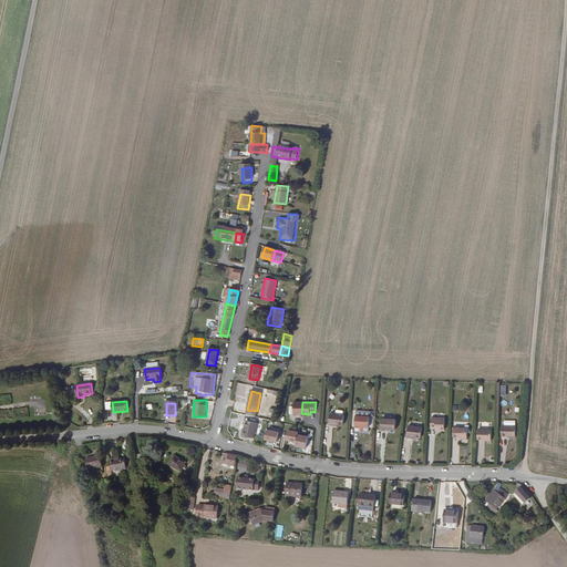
[(330,413),(329,422),(333,423),(333,424),(342,426),(344,415),(330,413)]
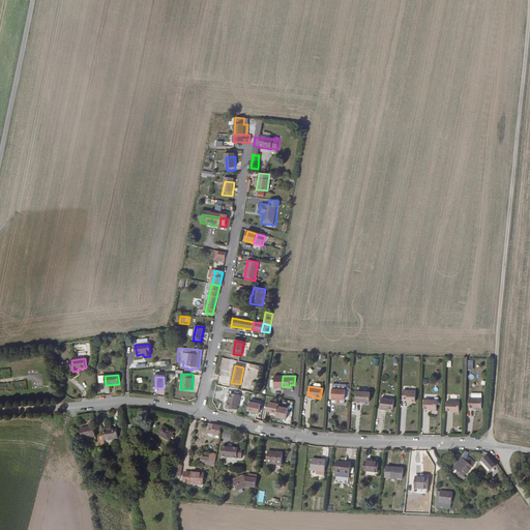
[(347,391),(333,389),(331,400),(336,401),(336,399),(345,400),(347,391)]
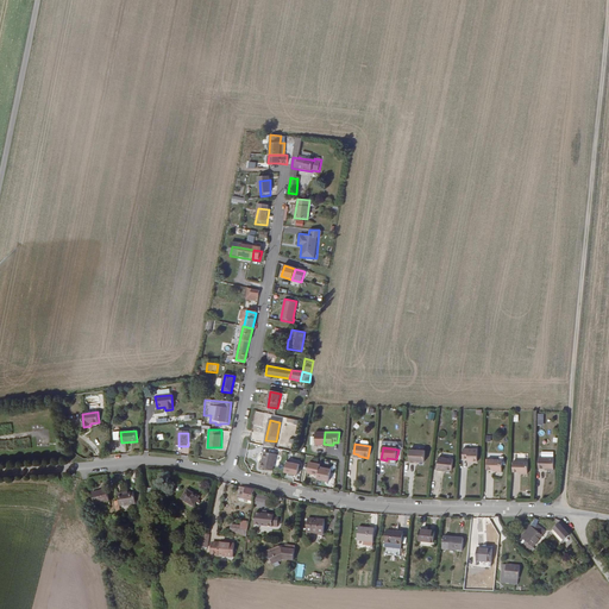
[(478,450),(464,450),(464,460),(468,460),(468,462),(477,463),(478,450)]
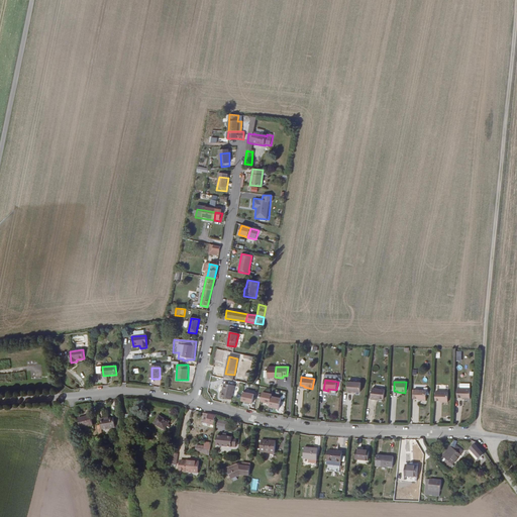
[(358,385),(349,383),(348,393),(351,394),(351,393),(357,393),(358,385)]
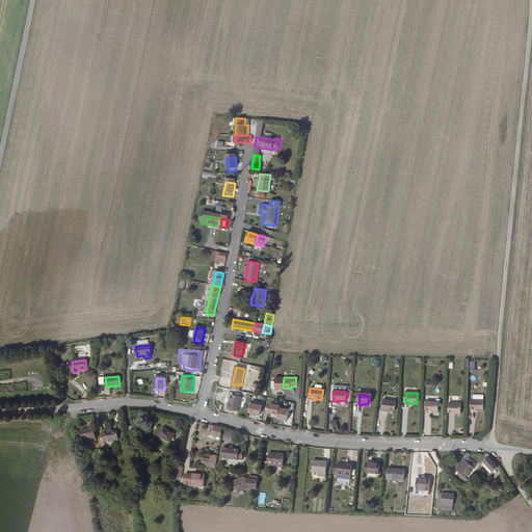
[(232,395),(229,409),(239,410),(242,397),(232,395)]
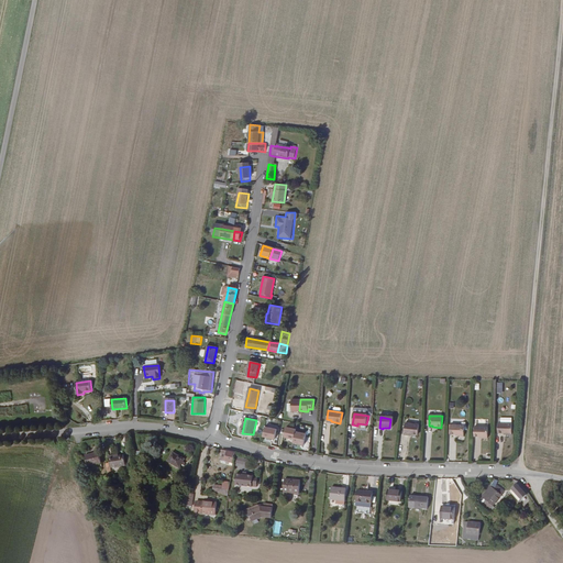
[(406,423),(404,434),(409,435),(409,434),(418,434),(419,424),(406,423)]
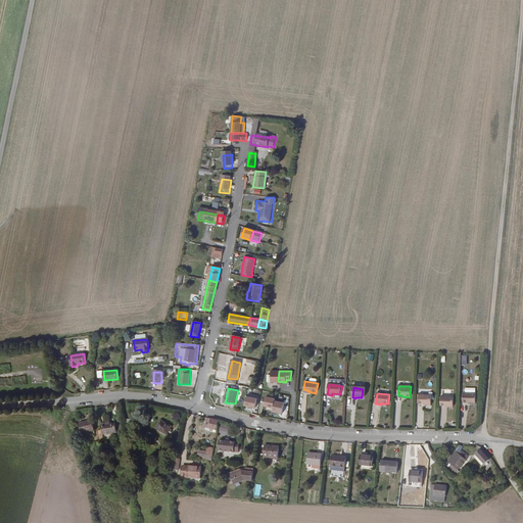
[(467,401),(467,403),(473,403),(473,393),(460,393),(460,401),(466,401),(467,401)]
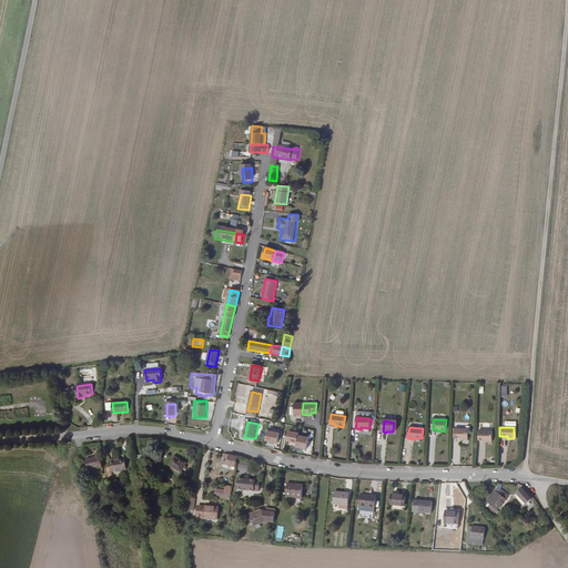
[(458,438),(458,439),(465,440),(465,429),(452,428),(452,438),(457,438),(458,438)]
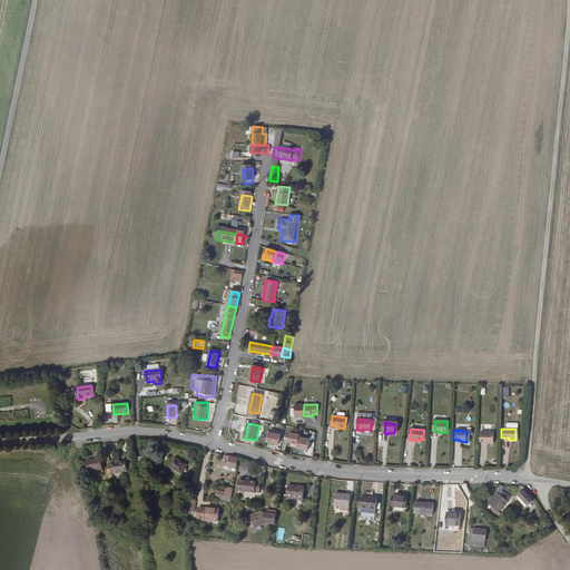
[(266,442),(278,443),(279,433),(267,432),(266,442)]
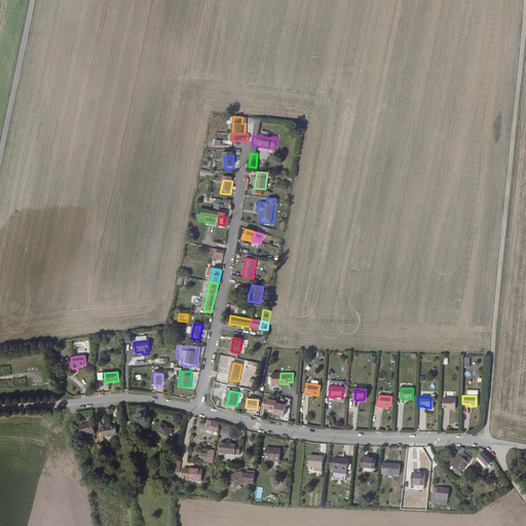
[(273,413),(284,416),(287,403),(266,399),(264,408),(273,410),(273,413)]
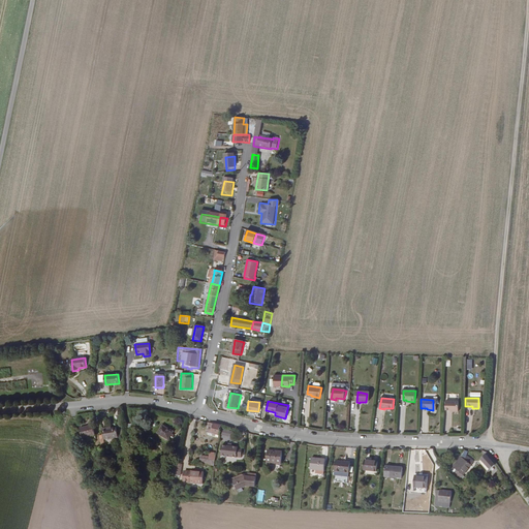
[(442,410),(447,410),(449,410),(449,411),(456,411),(456,401),(442,401),(442,410)]
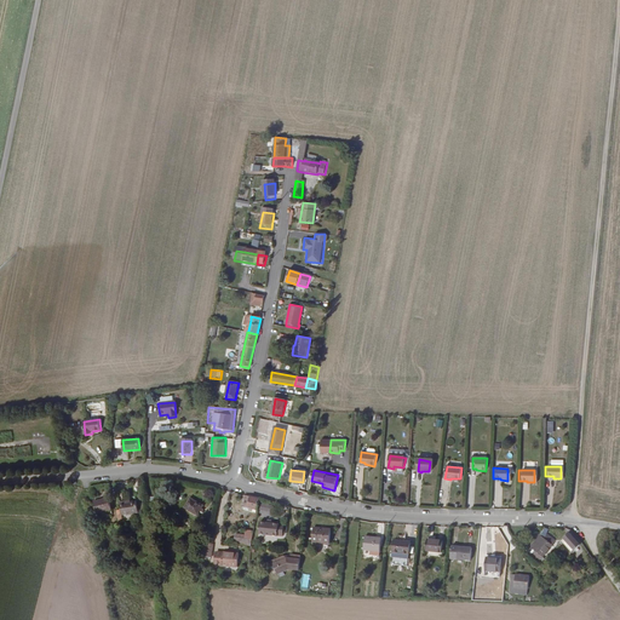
[(259,499),(246,495),(242,507),(248,510),(258,511),(259,499)]
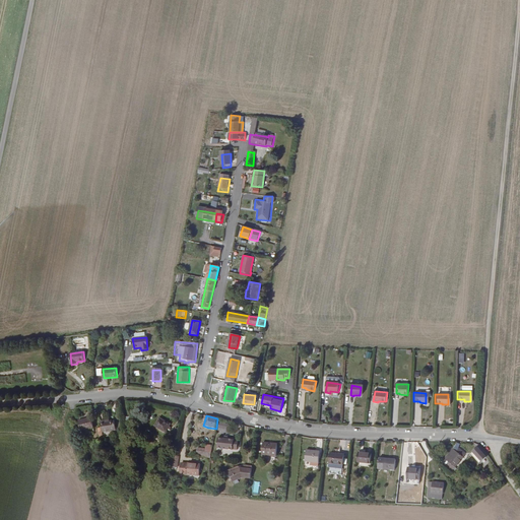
[(90,418),(79,421),(81,432),(93,429),(90,418)]
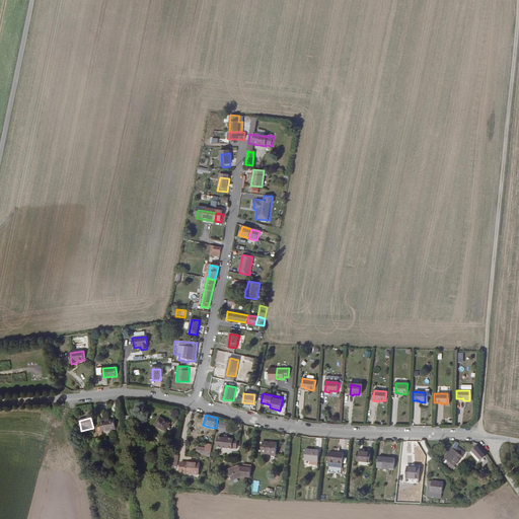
[(159,419),(154,428),(166,434),(168,430),(169,427),(170,425),(159,419)]
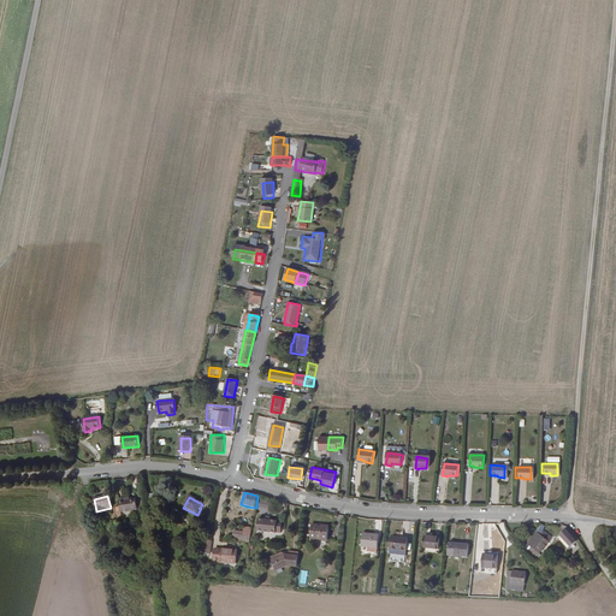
[(123,499),(119,501),(120,513),(137,510),(135,499),(124,501),(123,499)]
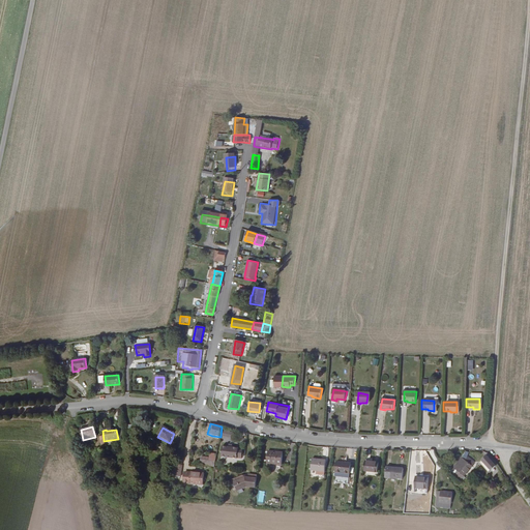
[(223,446),(222,458),(238,459),(238,458),(242,458),(243,448),(223,446)]
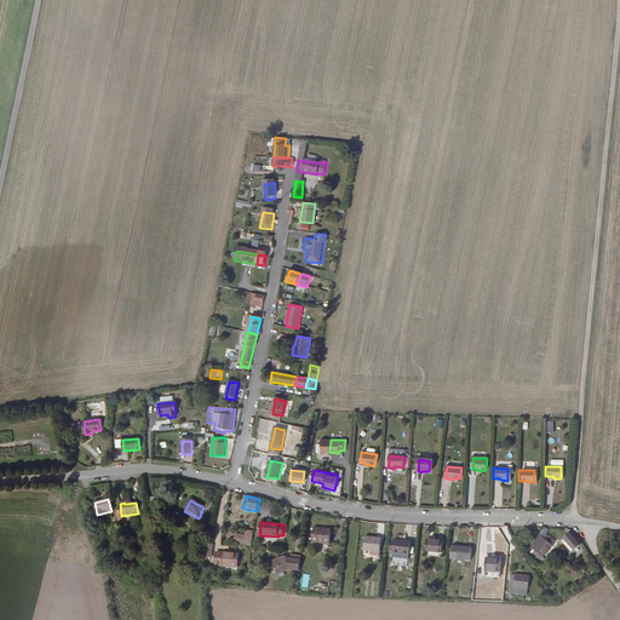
[(316,527),(315,543),(332,544),(333,529),(316,527)]
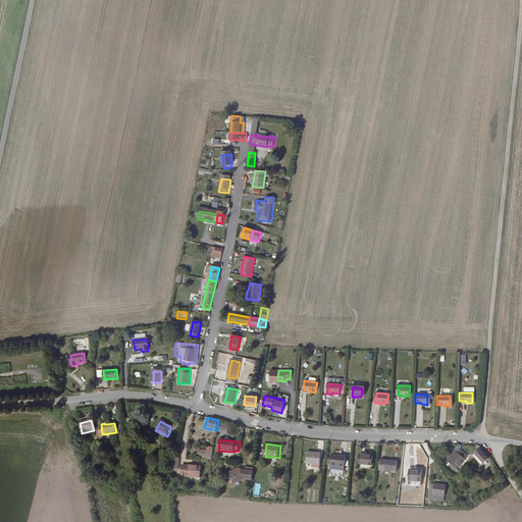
[(198,458),(212,461),(214,449),(207,448),(206,452),(199,451),(198,458)]
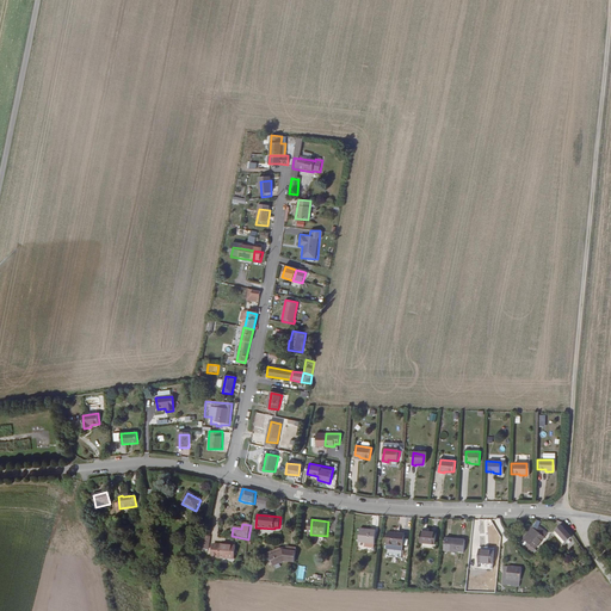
[(393,524),(389,548),(403,549),(407,525),(393,524)]
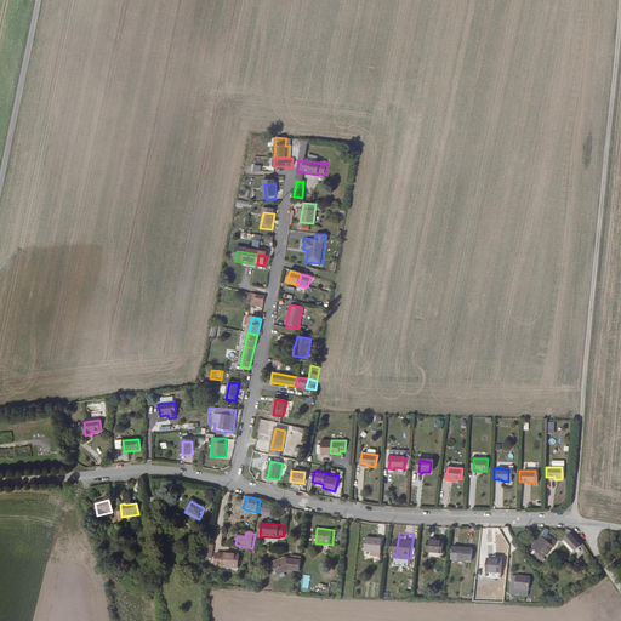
[(366,550),(372,551),(380,551),(381,551),(382,540),(368,537),(366,550)]
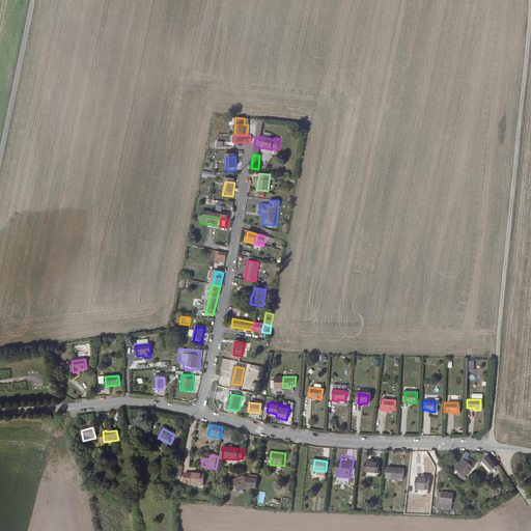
[(454,476),(465,464),(460,460),(450,473),(454,476)]
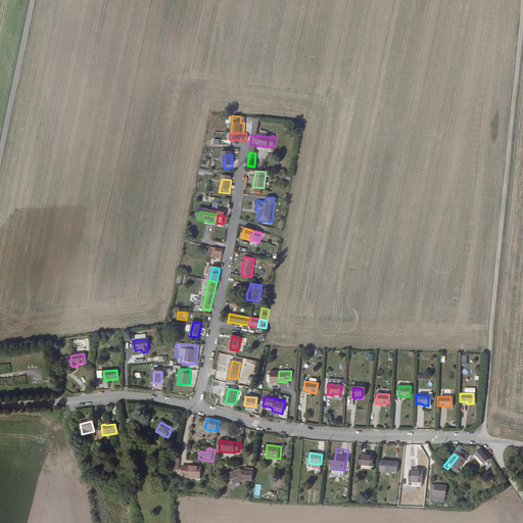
[(458,457),(447,469),(454,475),(467,460),(460,454),(458,457)]
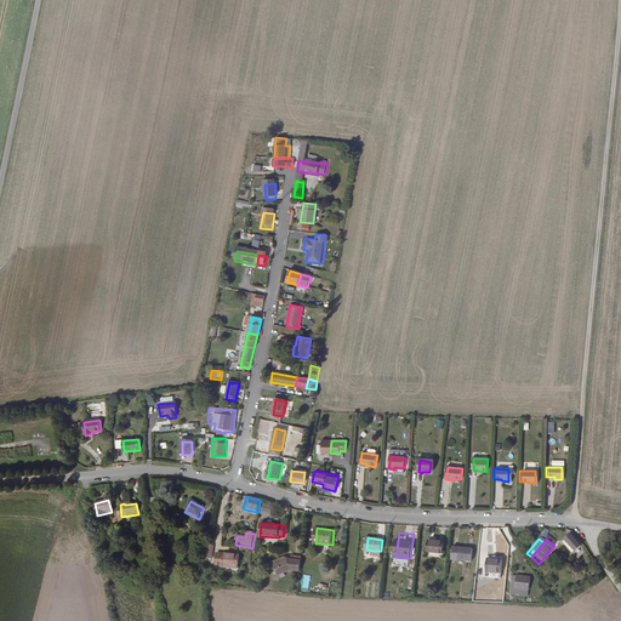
[(573,540),(567,545),(576,556),(582,550),(573,540)]
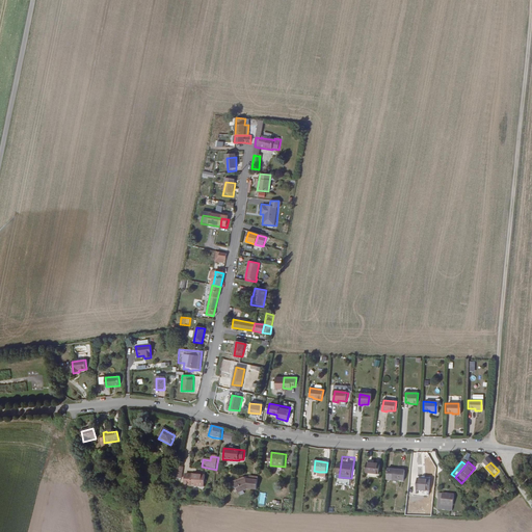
[(368,464),(367,474),(378,475),(379,464),(368,464)]
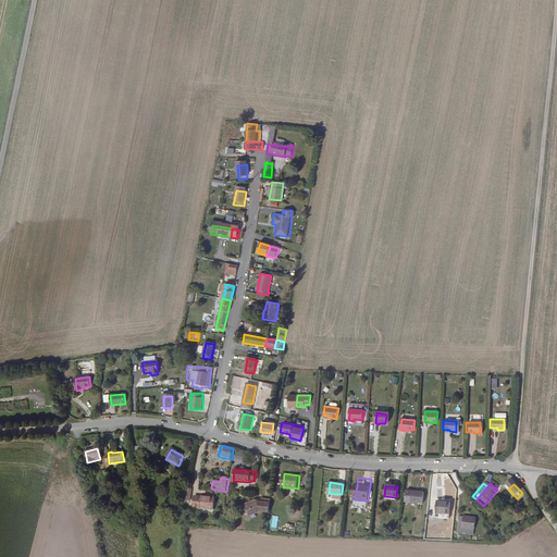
[(506,491),(516,499),(517,498),(508,489),(506,491)]
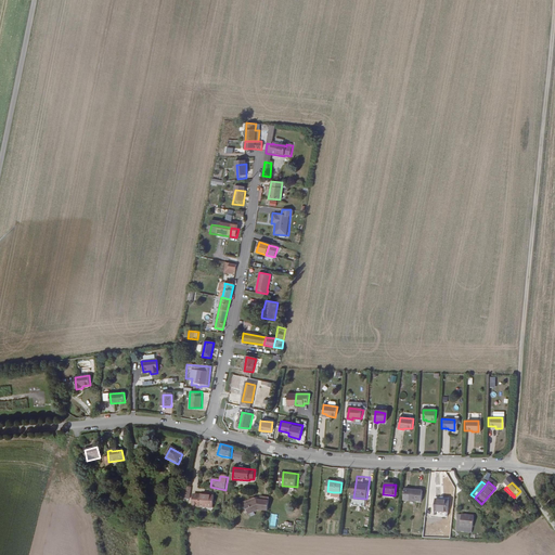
[(402,490),(402,501),(420,502),(420,492),(402,490)]
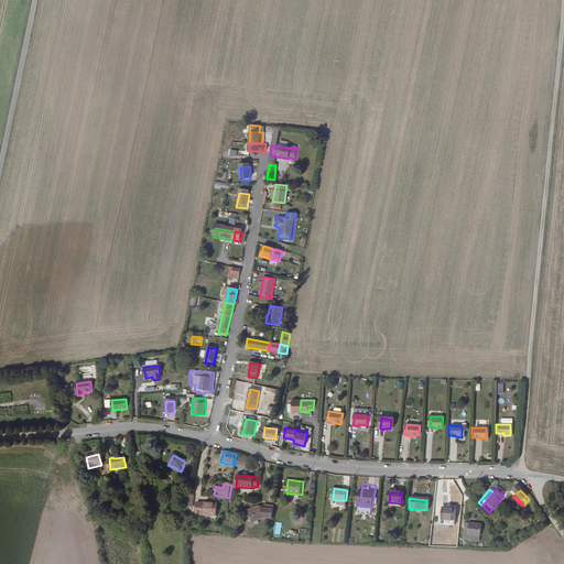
[(203,505),(199,505),(196,505),(195,513),(202,513),(202,514),(216,517),(217,505),(203,502),(203,503),(203,505)]
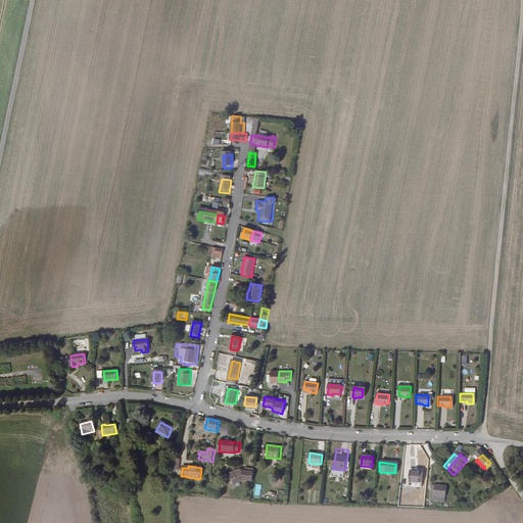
[(246,478),(248,467),(246,467),(246,470),(243,470),(241,471),(240,468),(231,473),(235,483),(246,478)]
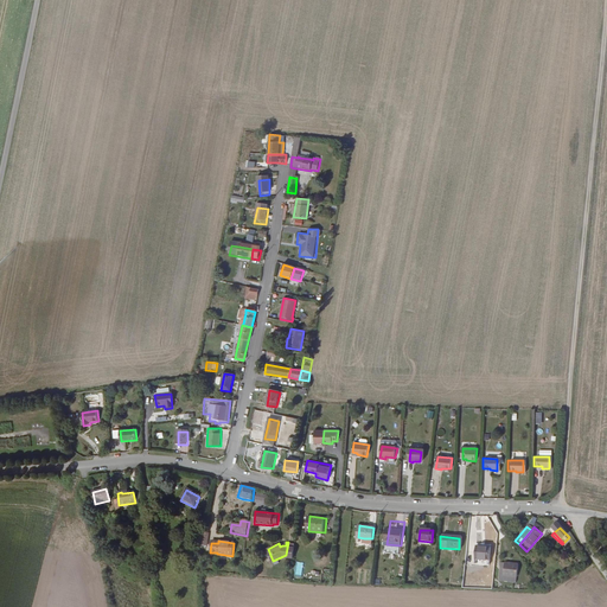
[(477,549),(475,561),(487,562),(489,550),(477,549)]
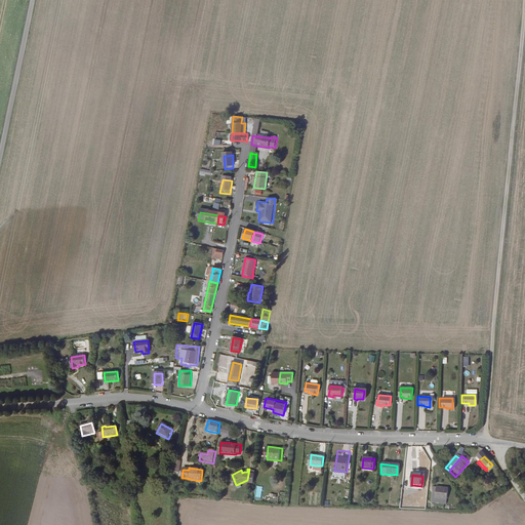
[(435,488),(434,498),(446,499),(447,488),(435,488)]
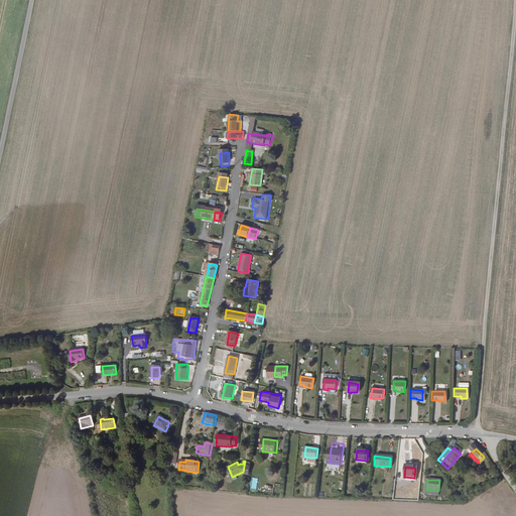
[(303,483),(302,496),(314,496),(315,484),(303,483)]
